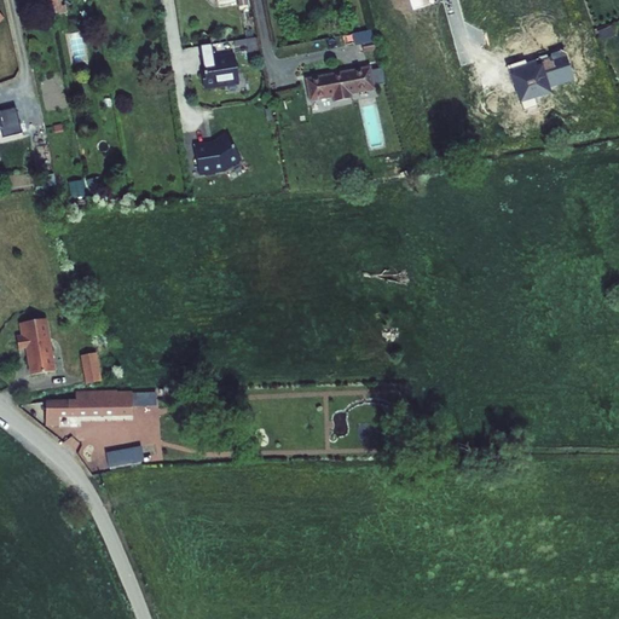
[(0,25),(10,17),(0,5),(0,25)]
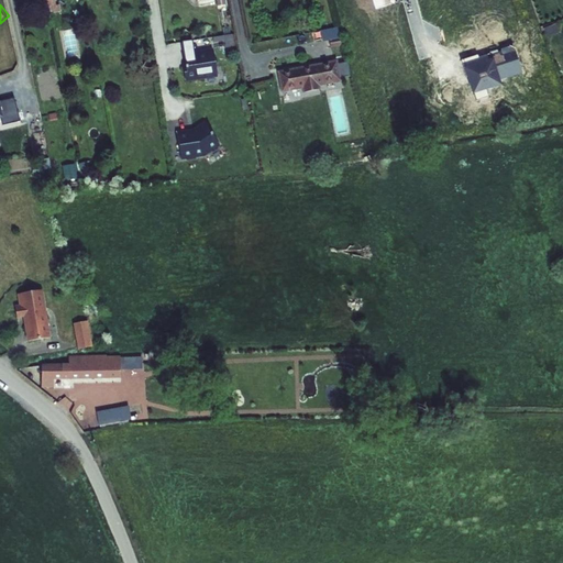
[(74,31),(63,32),(67,56),(78,55),(74,31)]
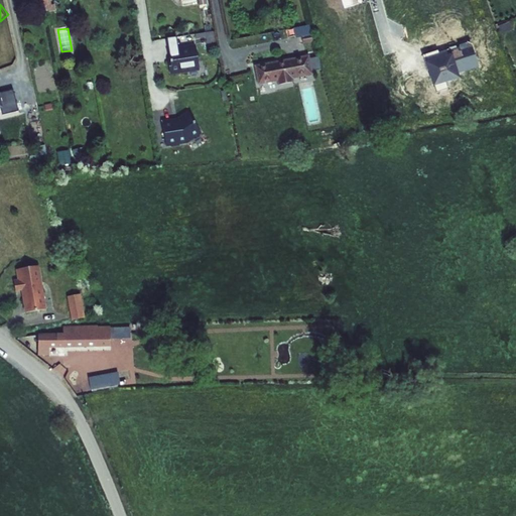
[(314,30),(305,33),(307,39),(316,37),(314,30)]
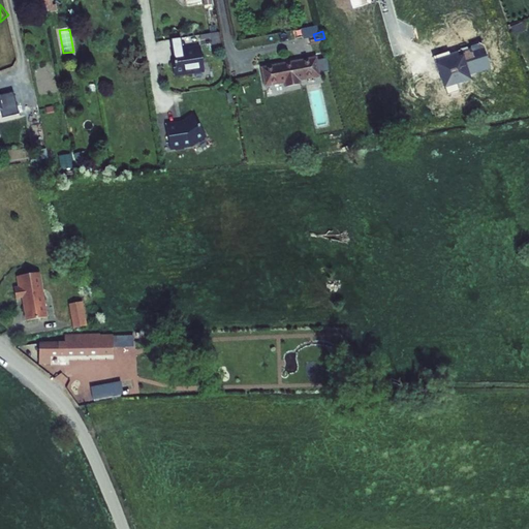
[(221,42),(219,32),(200,34),(201,39),(211,38),(212,43),(221,42)]
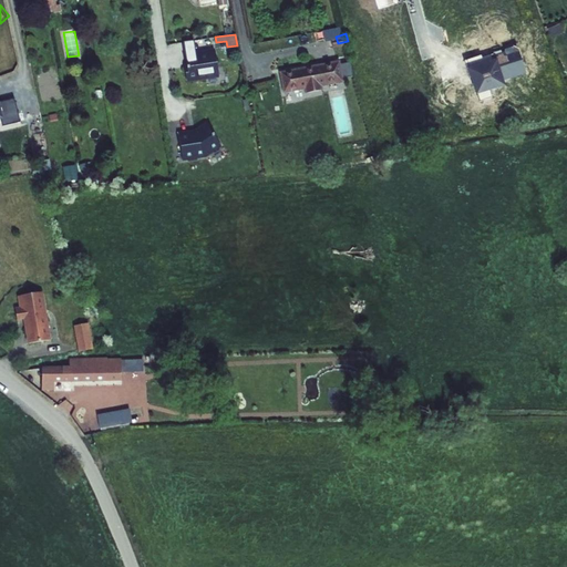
[(217,75),(214,51),(185,55),(186,65),(183,66),(185,80),(204,76),(205,78),(217,75)]
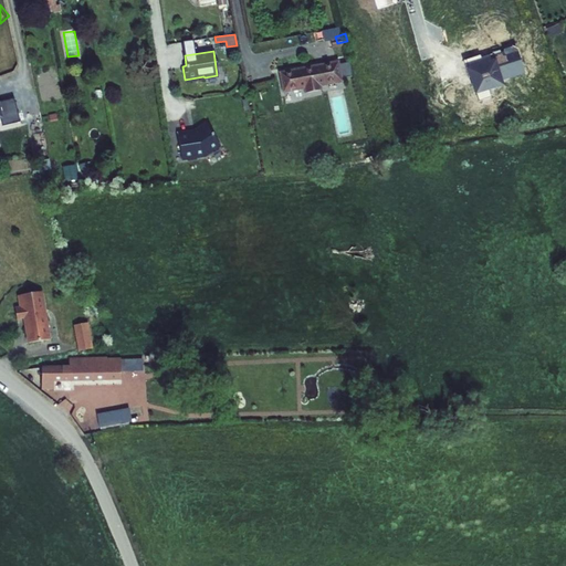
[(464,61),(479,101),(491,96),(489,90),(503,85),(493,56),(482,61),(480,54),(464,61)]
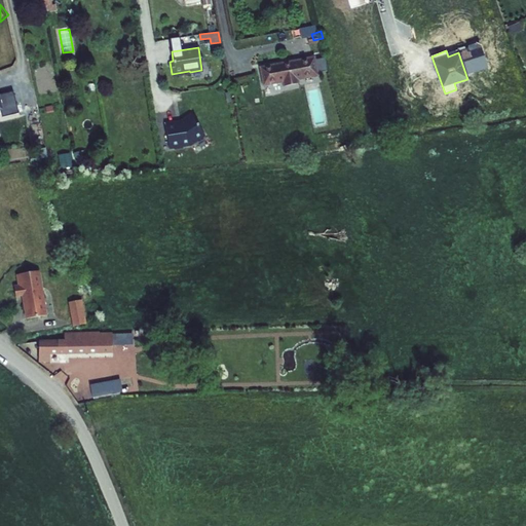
[(314,55),(266,69),(270,85),(288,81),(289,85),(321,77),(314,55)]
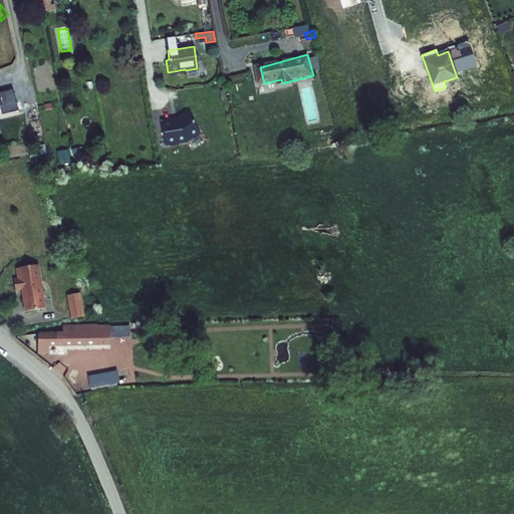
[(319,122),(312,85),(300,88),(307,124),(319,122)]
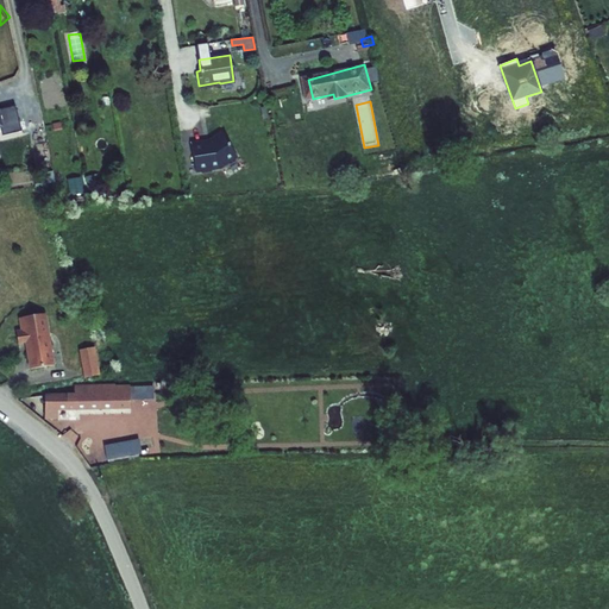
[(0,127),(4,127),(5,133),(24,130),(18,105),(0,107),(0,127)]
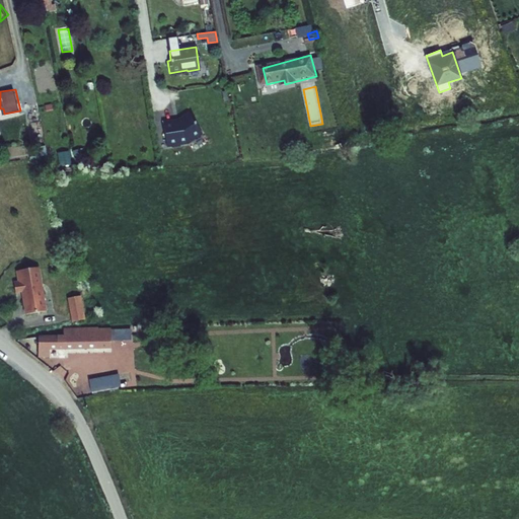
[(201,134),(188,114),(179,120),(180,121),(178,122),(172,123),(171,122),(162,123),(165,147),(187,143),(201,134)]
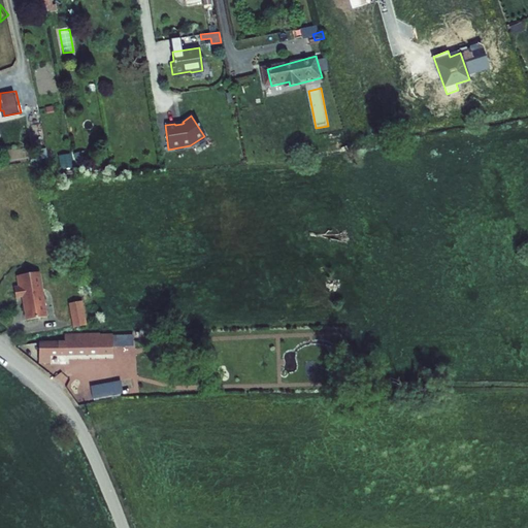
[(62,168),(73,167),(72,154),(61,154),(62,168)]
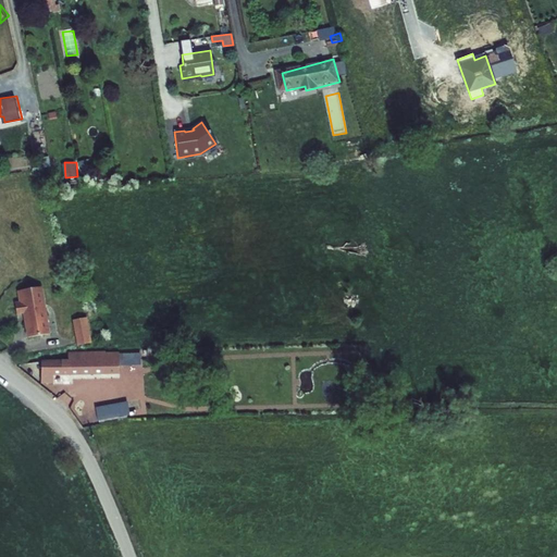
[(47,288),(25,292),(27,302),(21,304),(23,314),(31,313),(32,323),(31,323),(33,337),(53,334),(51,319),(53,316),(50,313),(47,288)]
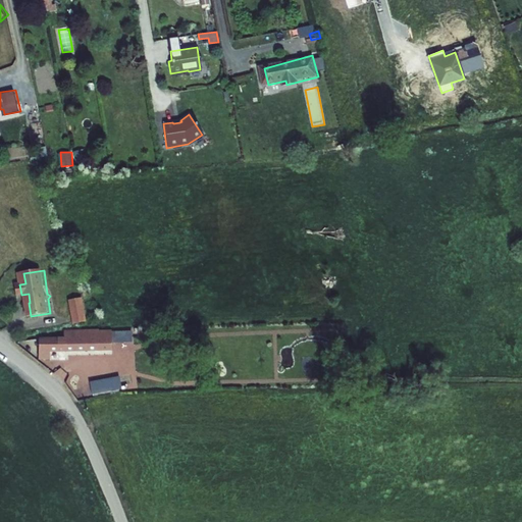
[(83,296),(69,298),(73,322),(86,320),(83,296)]
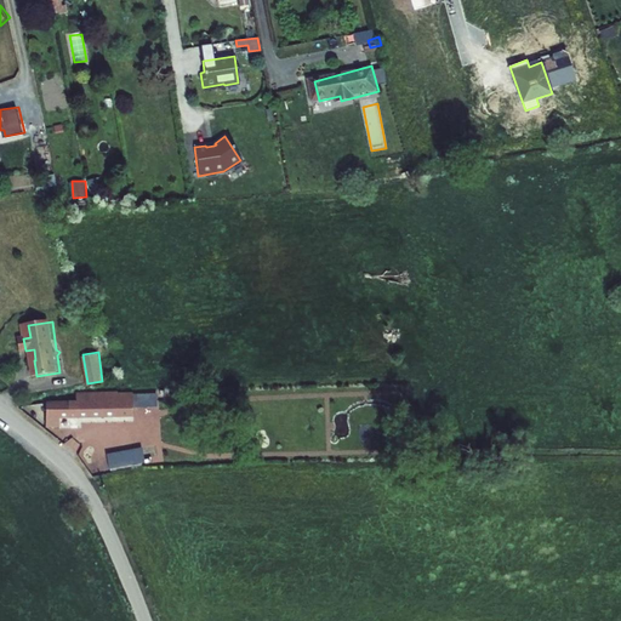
[(79,399),(49,399),(49,420),(63,420),(63,411),(134,410),(134,405),(134,389),(78,391),(79,399)]
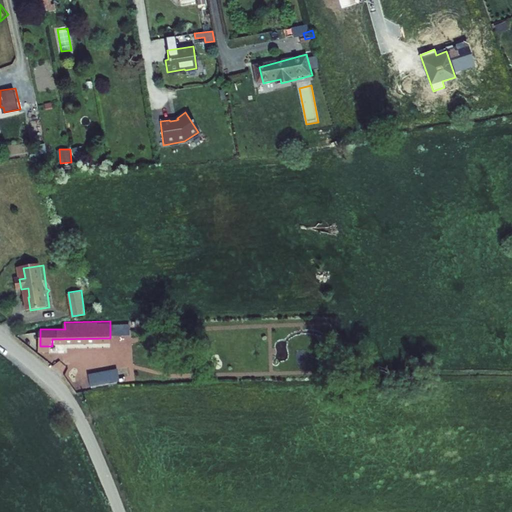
[(128,321),(110,321),(110,334),(129,333),(128,321)]
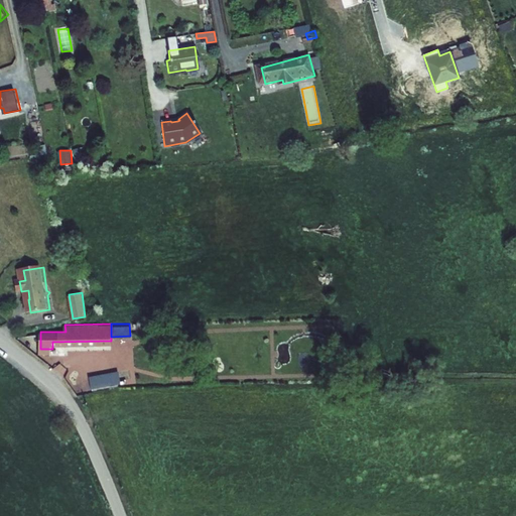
[(121,377),(118,364),(90,370),(93,382),(121,377)]
